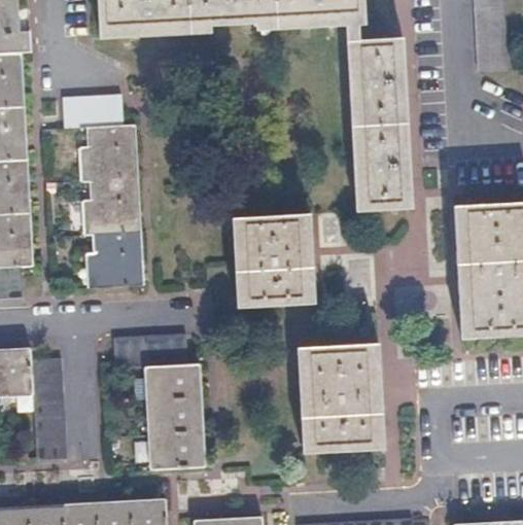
[(0,304),(7,304),(22,303),(20,273),(31,272),(28,218),(25,165),(22,112),(19,58),(30,57),(30,39),(30,38),(20,38),(19,22),(14,22),(12,0),(0,0),(0,304)]
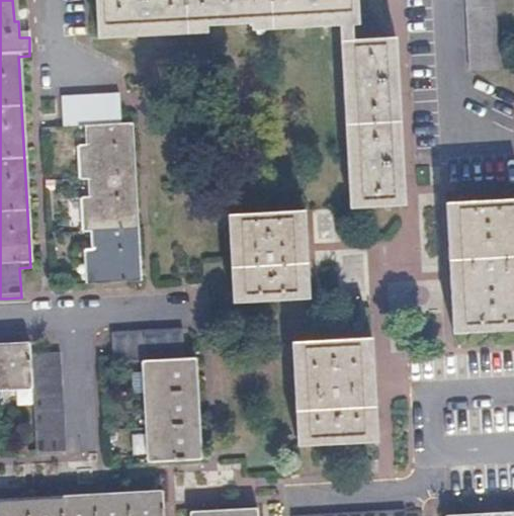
[(96,0),(99,40),(206,33),(206,28),(251,25),(251,30),(340,24),(349,207),(404,204),(396,38),(353,40),(351,23),(358,23),(356,0),(96,0)]
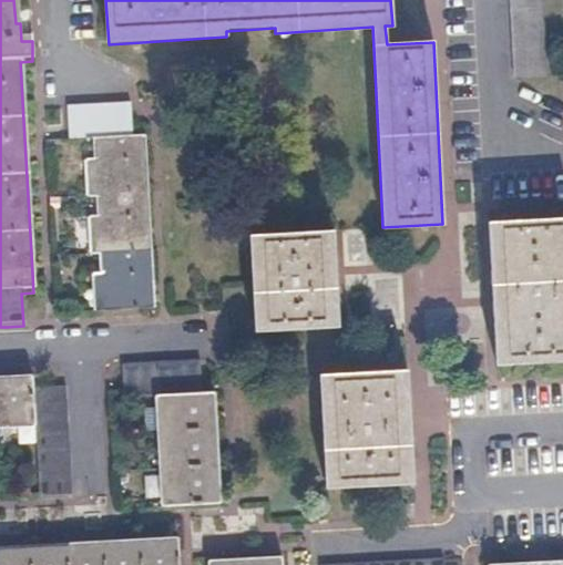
[(509,0),(513,81),(546,79),(541,0),(509,0)]
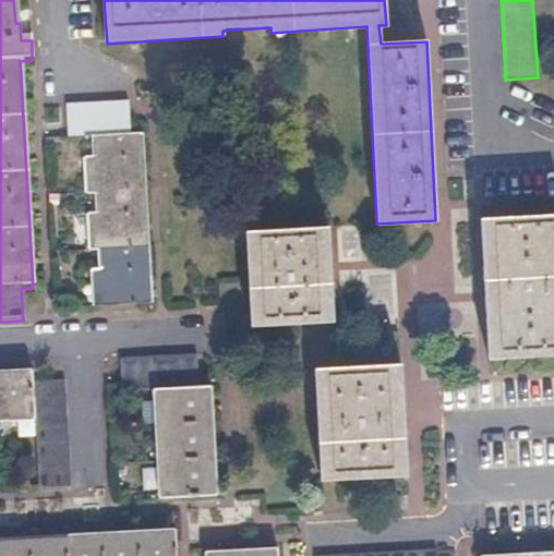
[(81,135),(84,193),(87,250),(91,307),(153,304),(149,246),(146,190),(143,132),(127,133),(125,107),(125,103),(110,104),(95,104),(79,105),(65,106),(65,109),(67,136),(81,135)]
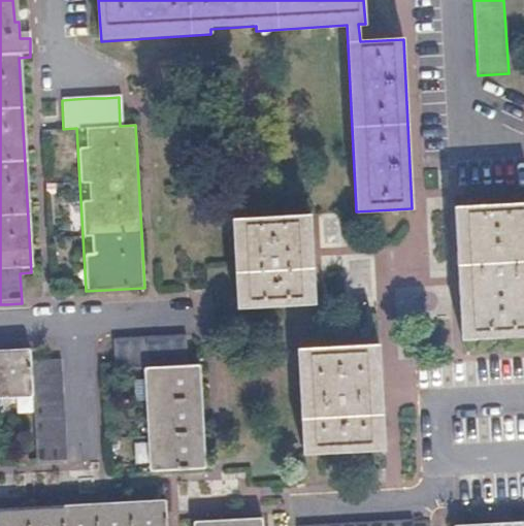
[(523,198),(455,202),(461,337),(496,335),(523,333),(523,198)]
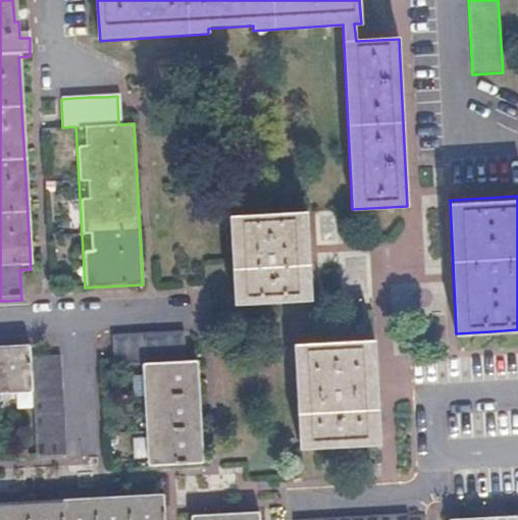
[(308,213),(231,218),(236,306),(312,302),(309,249),(308,213)]
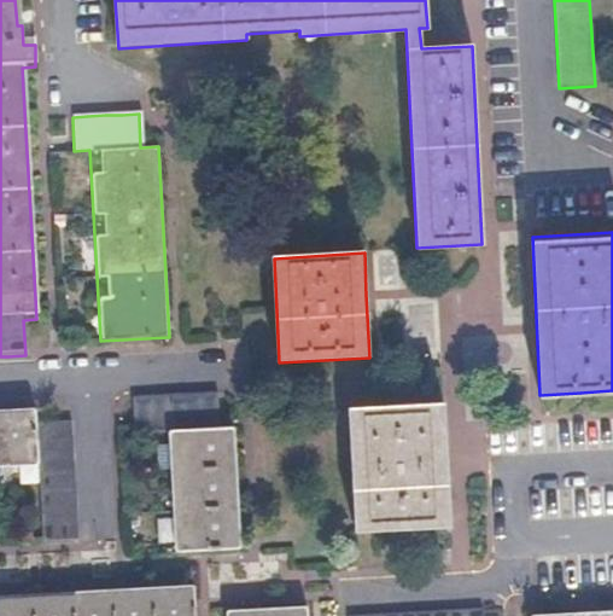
[(168,428),(170,428),(173,470),(175,510),(177,548),(238,546),(235,506),(233,466),(232,425),(216,425),(215,389),(198,390),(182,391),(165,391),(150,393),(134,393),(135,430),(151,429),(168,428)]
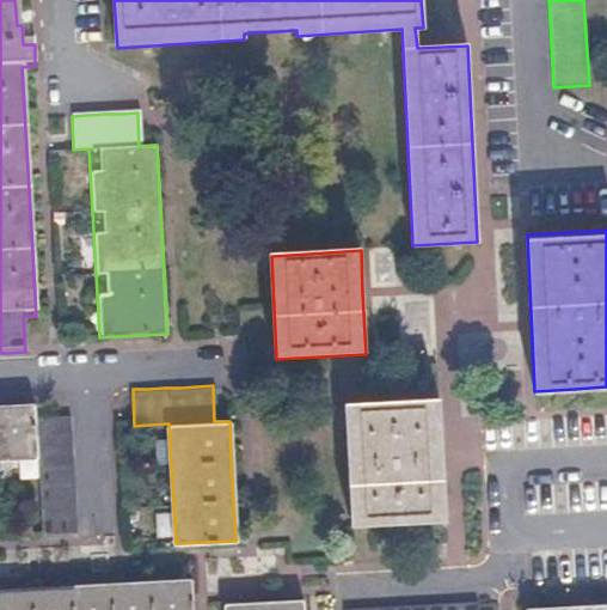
[(441,400),(348,406),(354,525),(448,520),(443,450),(441,400)]
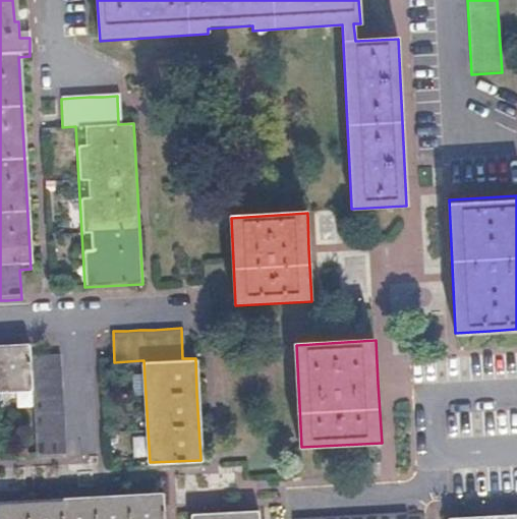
[(0,391),(33,390),(33,397),(34,410),(35,423),(35,438),(36,450),(36,453),(65,452),(65,437),(64,422),(63,408),(63,396),(62,382),(62,368),(61,353),(31,355),(30,344),(0,345),(0,391)]
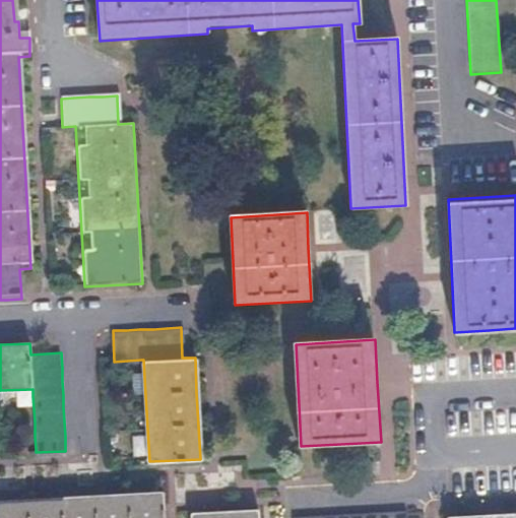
[(30,498),(0,500),(0,517),(167,517),(166,491),(132,493),(98,495),(65,496),(39,498),(30,498)]
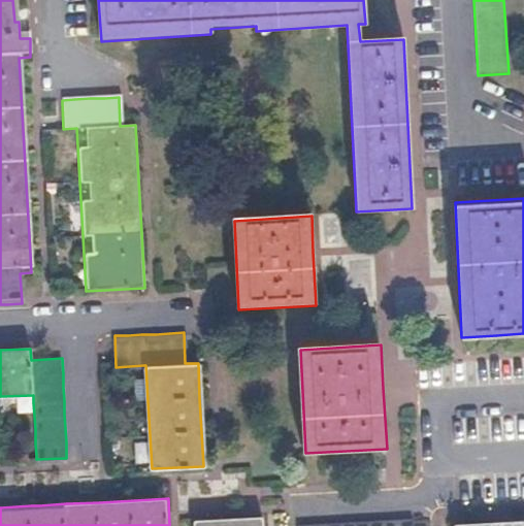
[(226,519),(193,521),(193,525),(261,525),(261,517),(226,519)]
